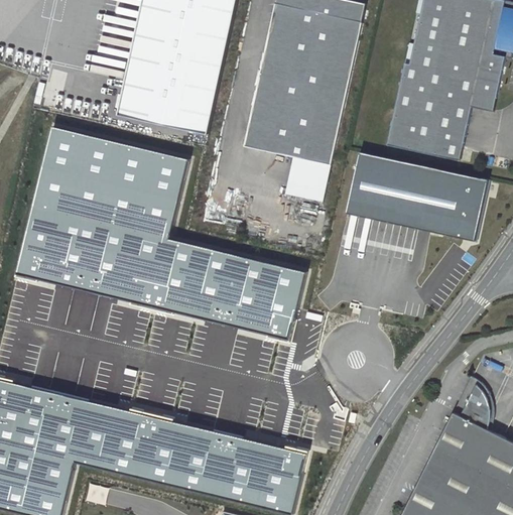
[(142,0),(118,113),(208,133),(236,0),(142,0)]
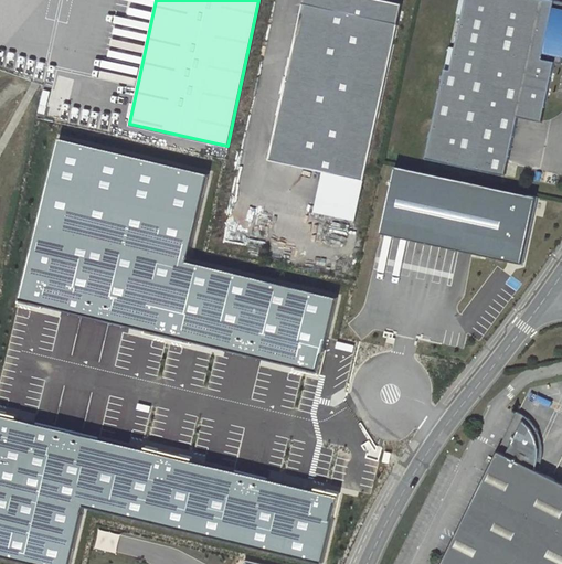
[(402,3),(386,0),(303,0),(268,159),(363,180),(402,3)]
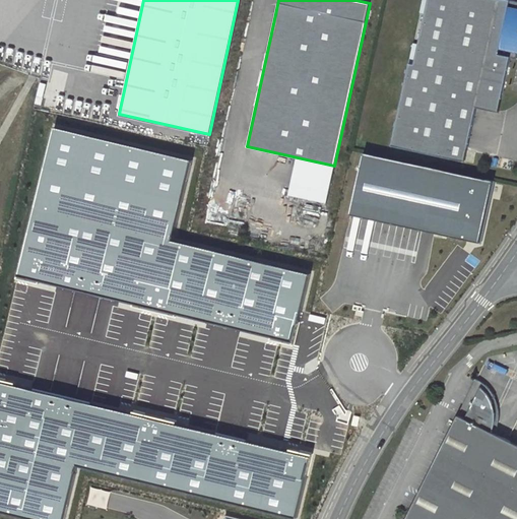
[(516,0),(419,0),(417,11),(423,12),(416,43),(411,42),(389,144),(462,159),(473,106),(496,111),(507,56),(510,46),(516,48),(516,47),(516,0)]
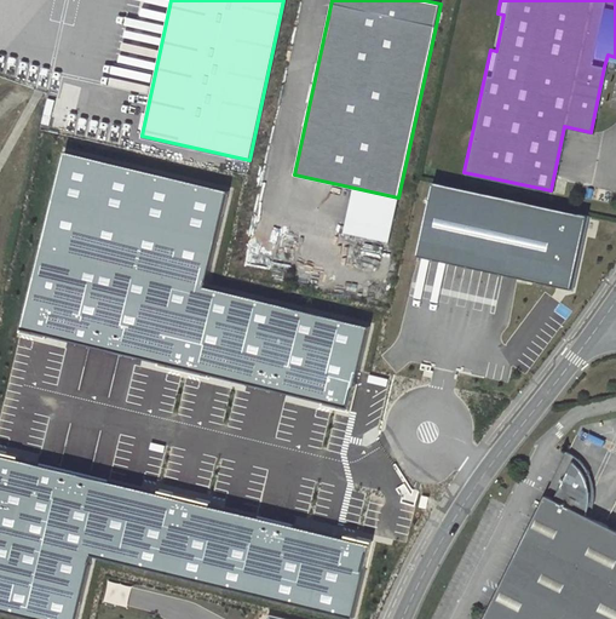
[(604,67),(612,69),(615,57),(608,55),(604,67)]
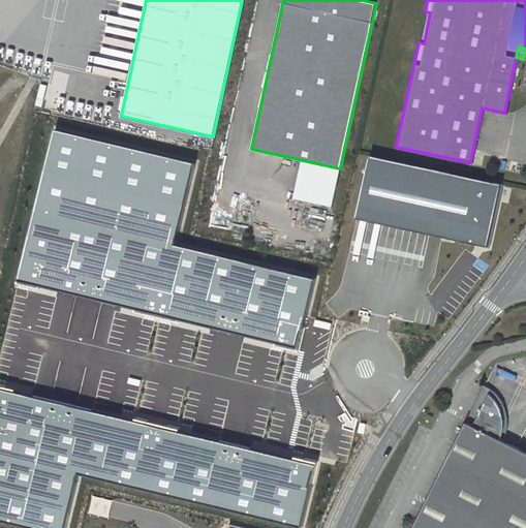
[(496,184),(365,156),(351,218),(483,246),(496,184)]
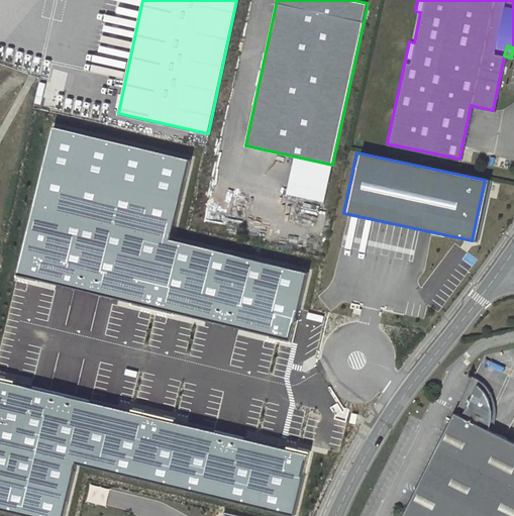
[(513,515),(513,441),(490,430),(487,428),(490,419),(491,412),(490,407),(489,404),(487,399),(486,396),(490,395),(487,389),(483,384),(475,378),(471,376),(400,515),(513,515)]
